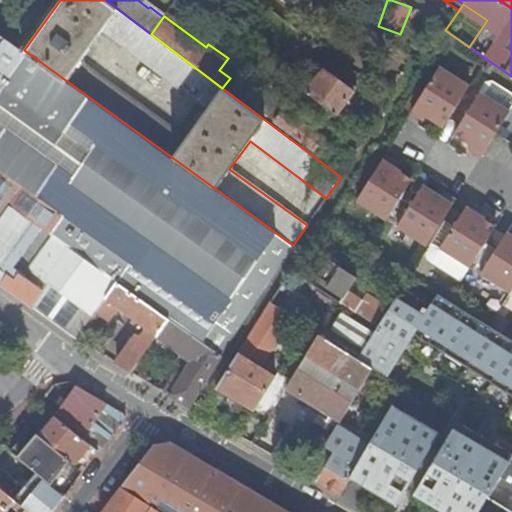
[(0,167),(66,215),(236,336),(295,247),(293,245),(24,50),(7,38),(0,47),(0,167)]
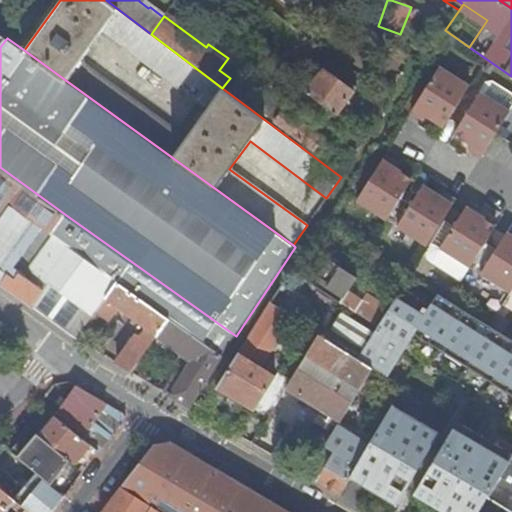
[(434,117),(432,119),(444,127),(471,86),(442,67),(412,112),(425,120),(427,116),(429,113),(434,117)]
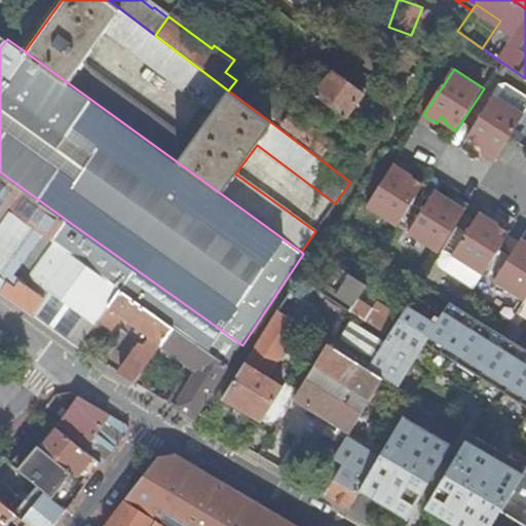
[(339,113),(347,119),(365,96),(333,72),(315,96),(329,106),(339,113)]
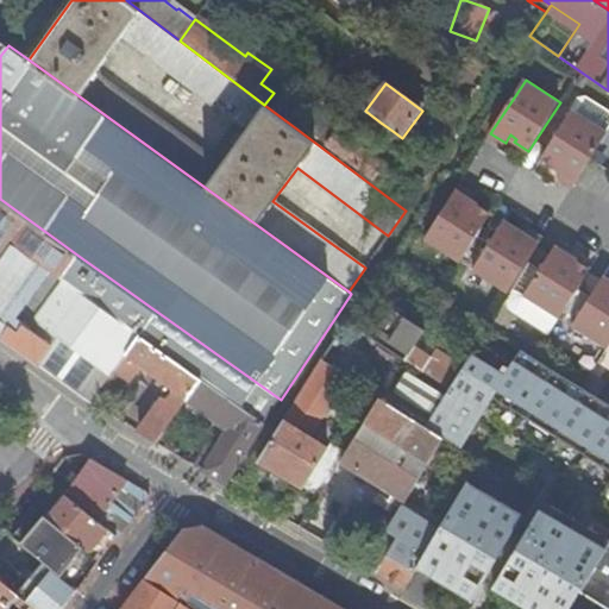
[(572,187),(608,132),(572,110),(540,159),(556,169),(557,165),(564,170),(562,174),(559,179),(572,187)]
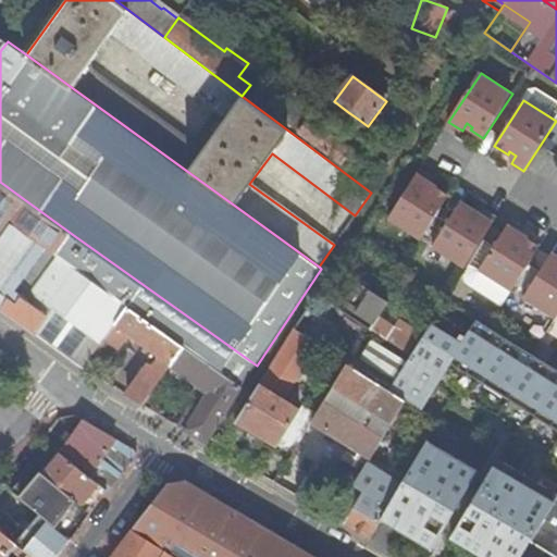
[(305,112),(294,127),(341,163),(351,148),(305,112)]
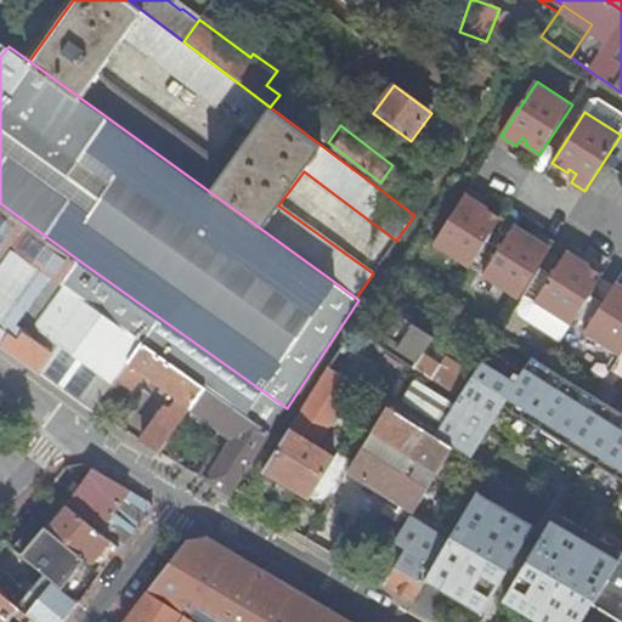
[(470,269),(502,219),(490,210),(487,214),(480,209),(482,205),(486,201),(470,191),(435,246),(470,269)]
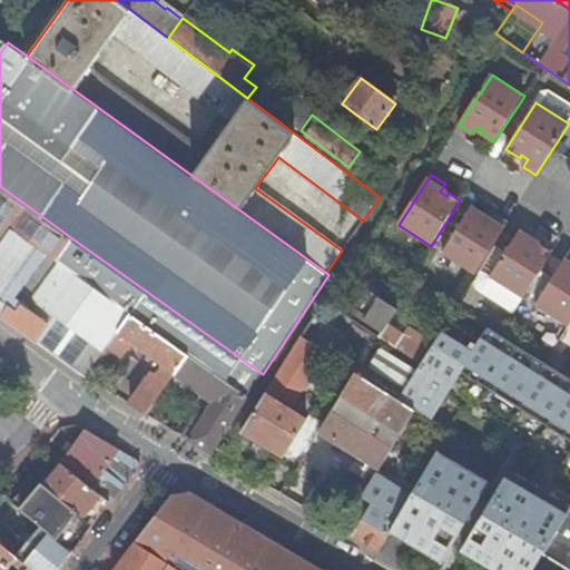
[(0,245),(12,229),(37,246),(49,255),(58,261),(74,239),(0,186),(0,245)]
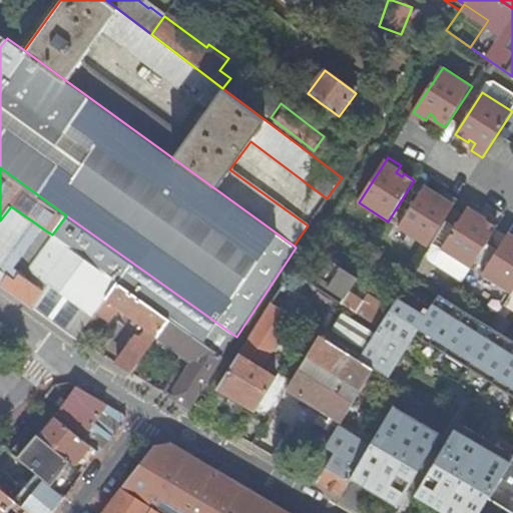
[(429,247),(458,202),(445,194),(443,198),(441,201),(436,197),(437,195),(427,188),(400,229),(429,247)]
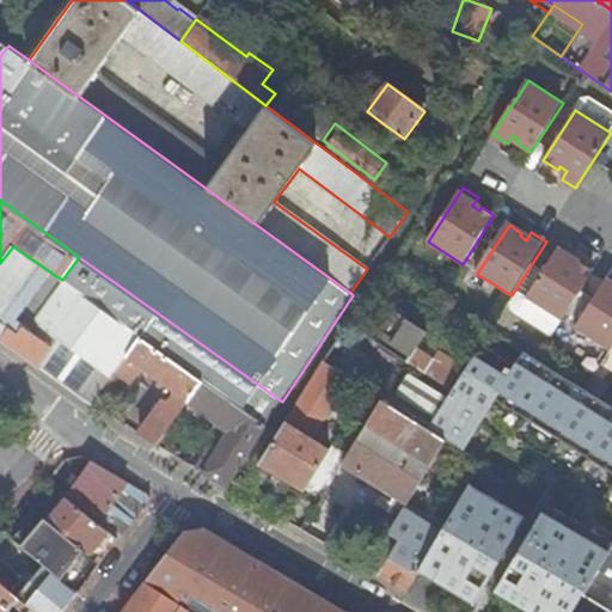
[(564,320),(595,271),(582,263),(580,267),(573,262),(575,258),(579,252),(563,244),(528,298),(564,320)]
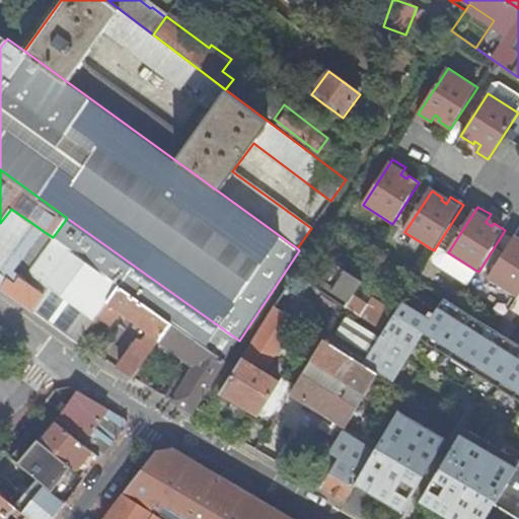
[(0,223),(0,287),(33,311),(51,288),(58,278),(40,265),(26,282),(19,277),(15,283),(0,272),(0,271),(33,224),(11,209),(0,223)]
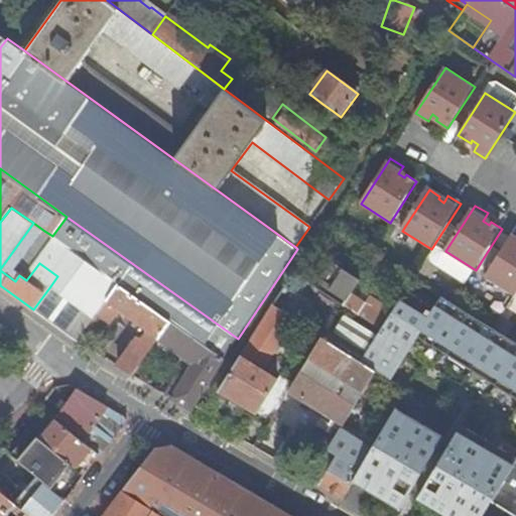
[(238,339),(67,217),(52,236),(56,239),(120,284),(171,321),(225,359),(238,339)]
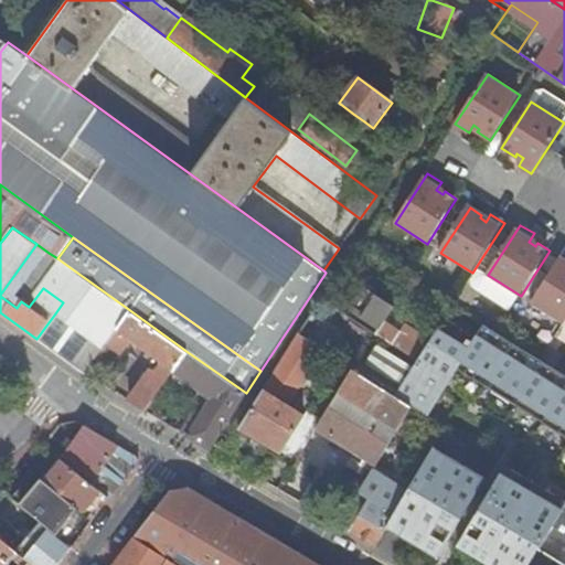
[(57,258),(49,253),(43,260),(55,269),(62,262),(57,258)]
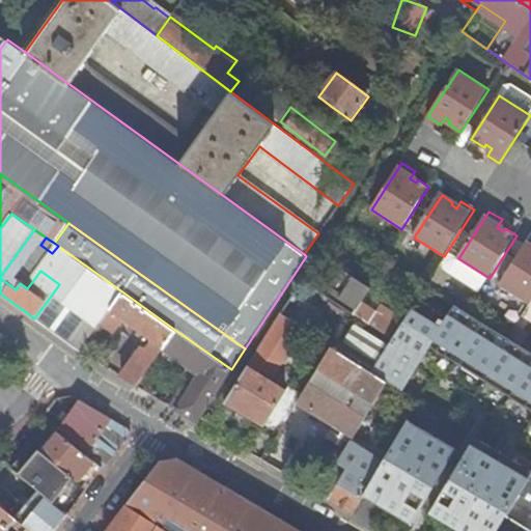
[(530,304),(530,244),(527,242),(500,284),(530,304)]
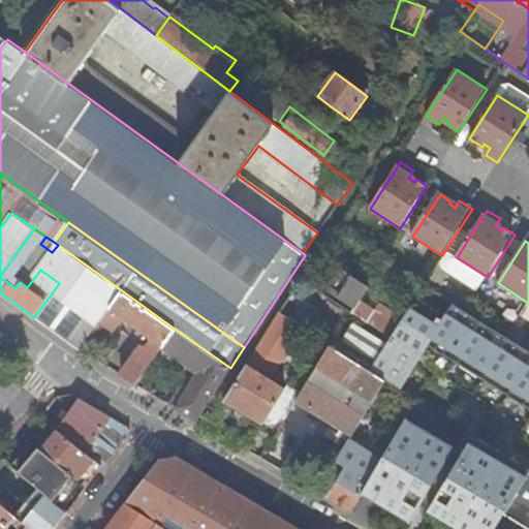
[(52,252),(40,270),(59,283),(52,293),(34,317),(38,320),(80,350),(100,322),(123,291),(58,245),(52,252)]
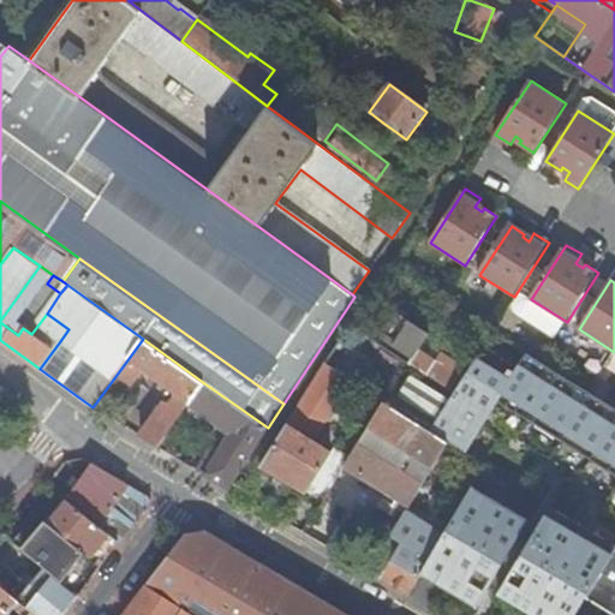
[(412,357),(408,363),(434,378),(437,372),(431,369),(434,364),(436,362),(418,351),(429,333),(392,310),(381,327),(376,334),(412,357)]
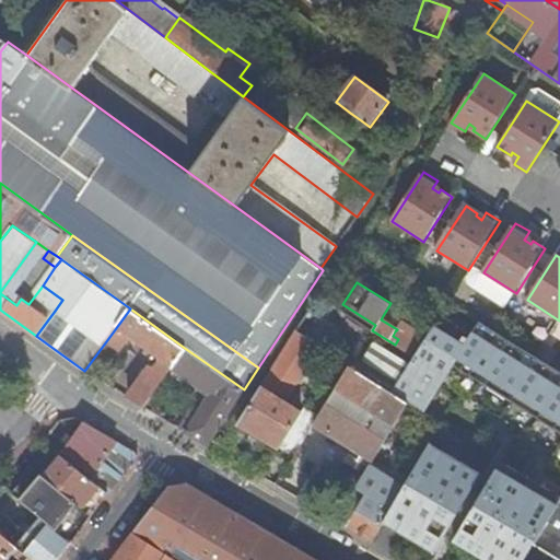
[(150,370),(128,397),(143,406),(166,375),(186,349),(130,308),(106,341),(120,351),(130,338),(162,360),(155,369),(150,370)]
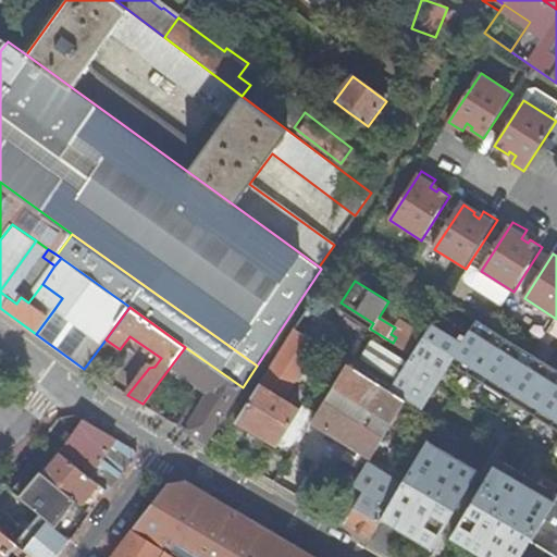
[(391,388),(408,399),(422,409),(452,362),(556,428),(556,370),(475,319),(466,336),(461,333),(457,339),(432,323),(391,388)]
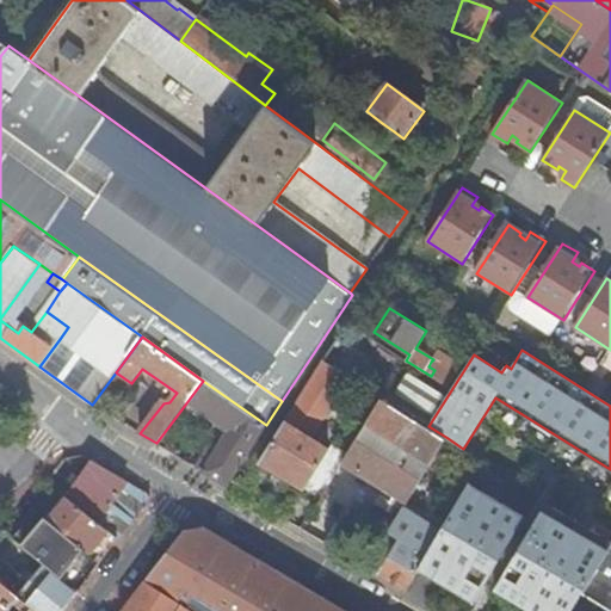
[(351,378),(323,360),(259,462),(303,489),(308,483),(329,450),(312,439),(351,378)]
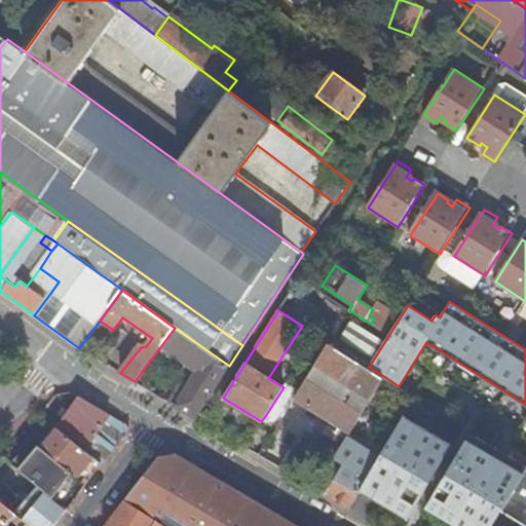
[(336,338),(367,358),(378,340),(347,321),(336,338)]
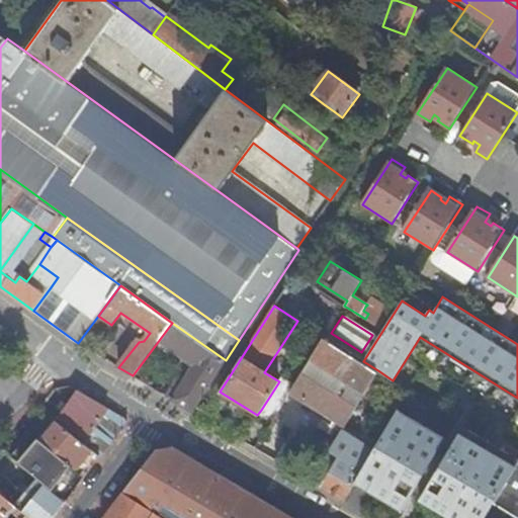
[(192,411),(226,360),(172,323),(154,347),(170,358),(176,350),(196,364),(184,383),(179,380),(168,397),(192,411)]
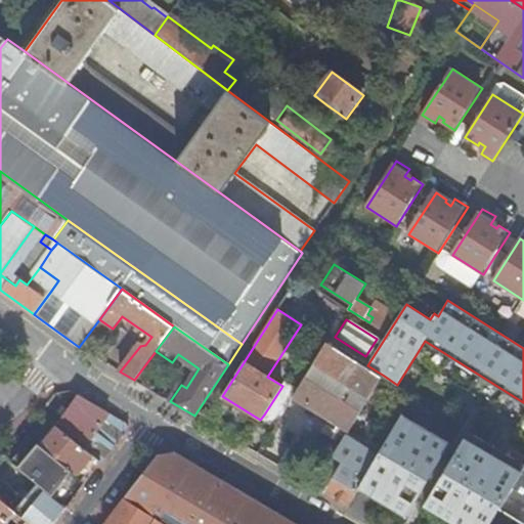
[(367,365),(325,341),(292,398),(350,432),(384,376),(367,365)]
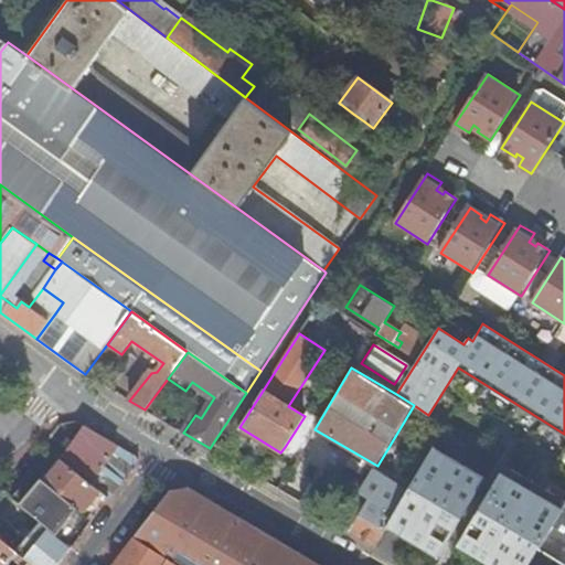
[(138,459),(84,427),(61,460),(109,500),(137,465),(138,459)]
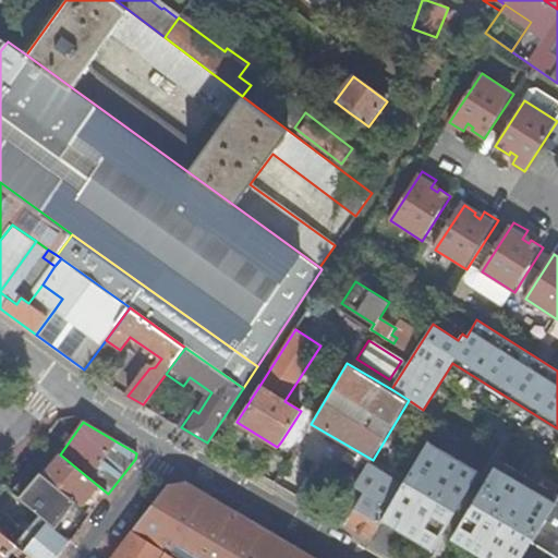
[(445,528),(470,486),(480,470),(428,439),(402,484),(380,521),(432,550),(445,528)]
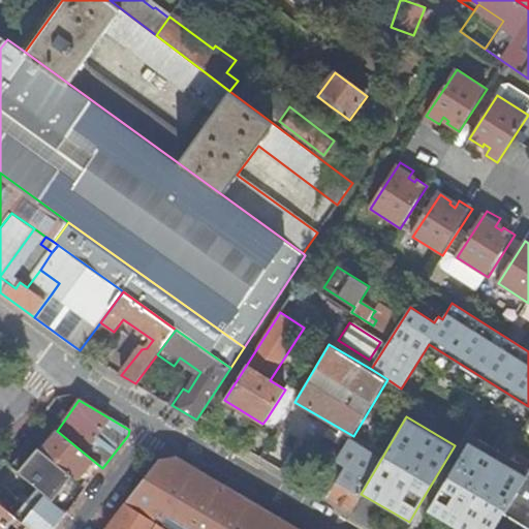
[(102,468),(57,431),(41,449),(81,480),(88,487),(102,468)]
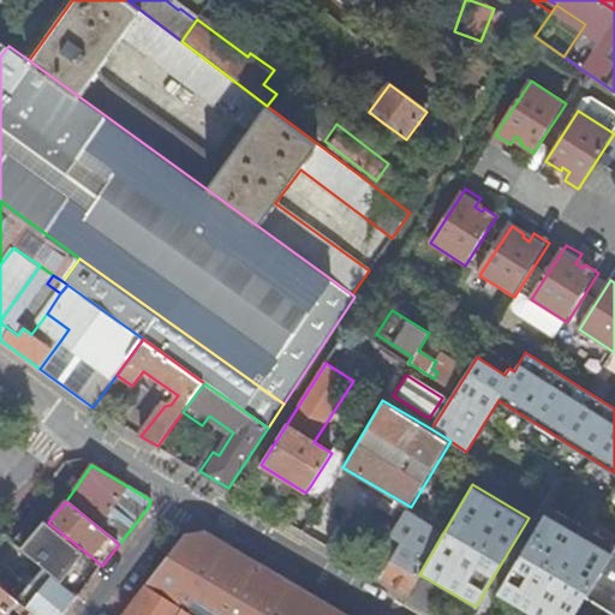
[(497,593),(535,614),(575,614),(614,551),(614,544),(550,506),(529,542),(501,587),(497,593)]
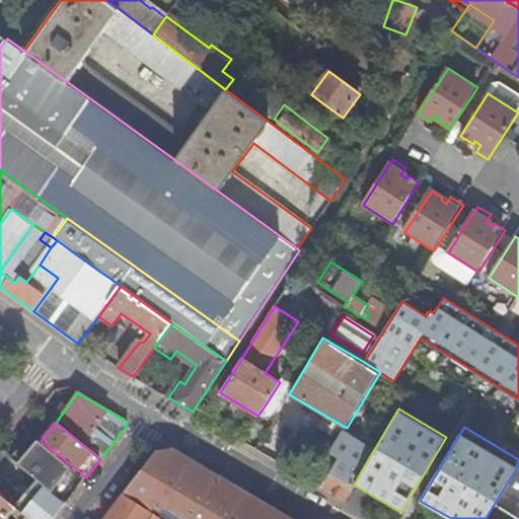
[(339,458),(320,488),(344,502),(354,485),(374,450),(343,432),(330,453),(339,458)]
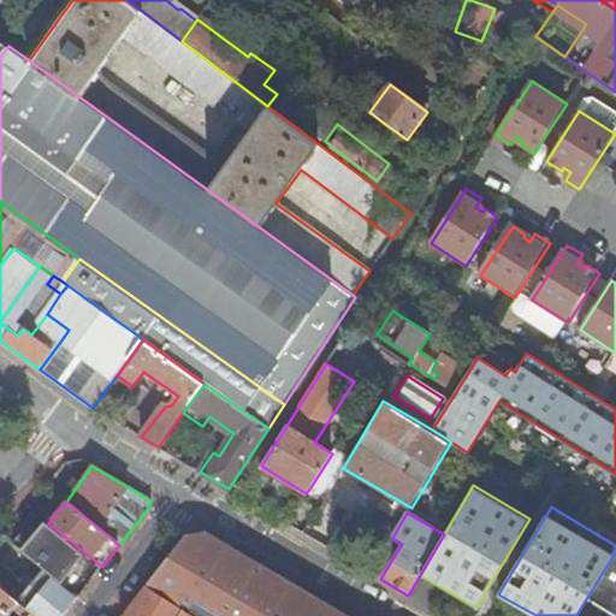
[(94,560),(48,523),(39,516),(15,544),(45,569),(70,591),(94,560)]
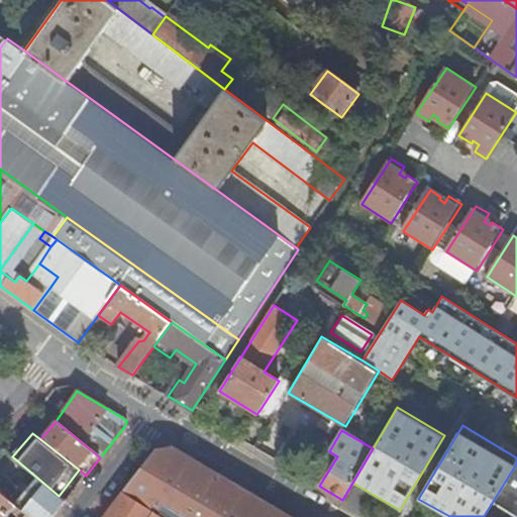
[(292,516),(173,446),(154,450),(123,492),(164,516),(292,516)]
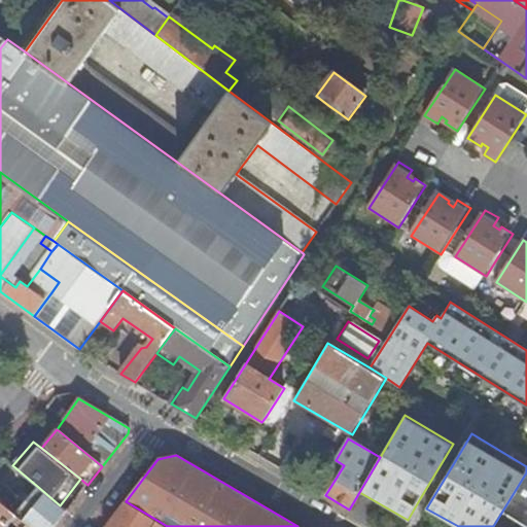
[(420,498),(429,503),(453,464),(444,459),(420,498)]
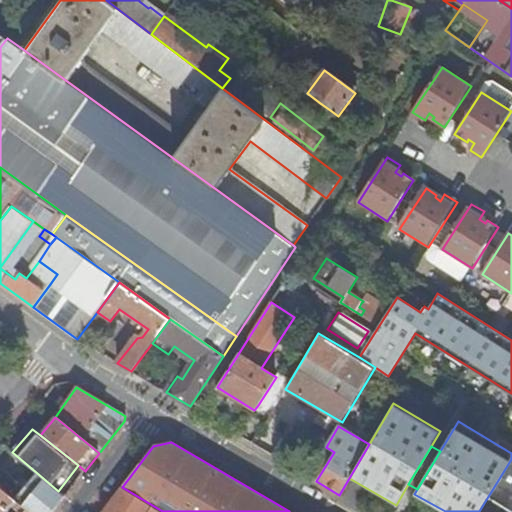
[(511,511),(511,459),(479,511),(511,511)]
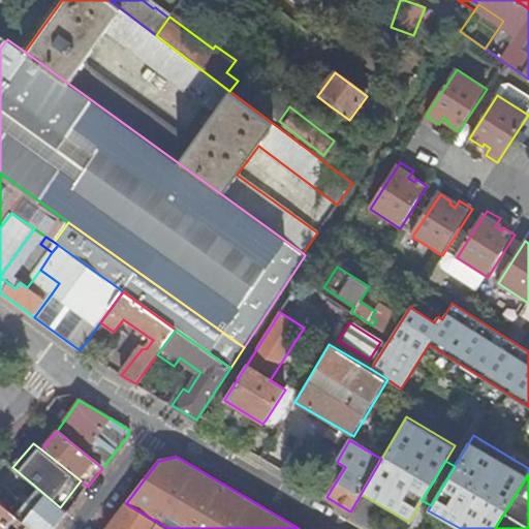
[(60,507),(38,489),(25,504),(1,486),(0,486),(0,504),(29,528),(55,528),(67,515),(60,507)]
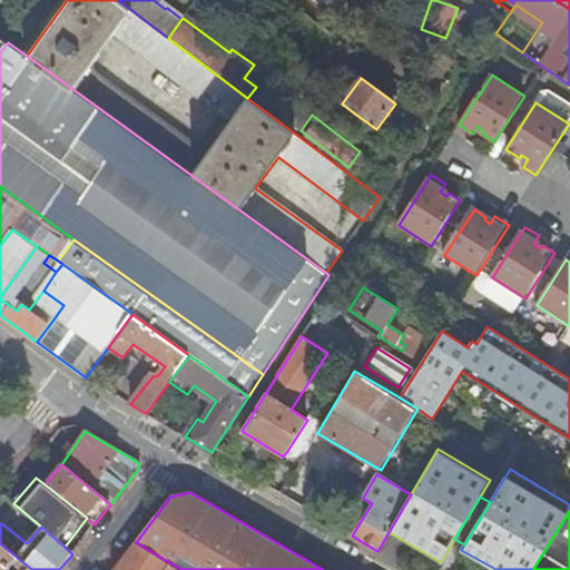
[(180,569),(136,542),(114,569),(180,569)]
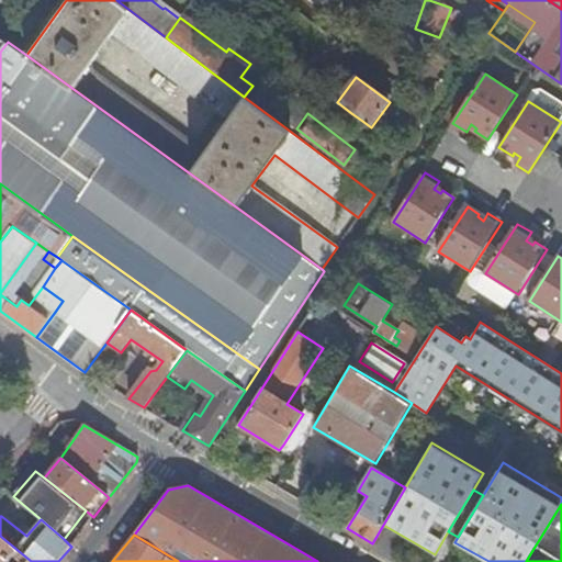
[(0,561),(31,561),(0,536),(0,561)]
